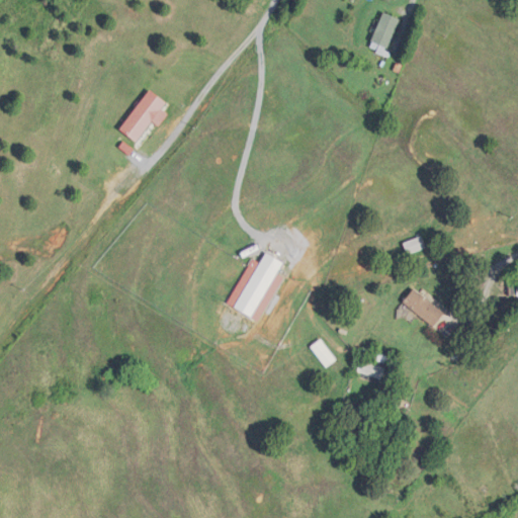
[(379,53),(395,46),(389,32),(402,26),(396,12),(380,19),(384,27),(370,34),(379,53)]
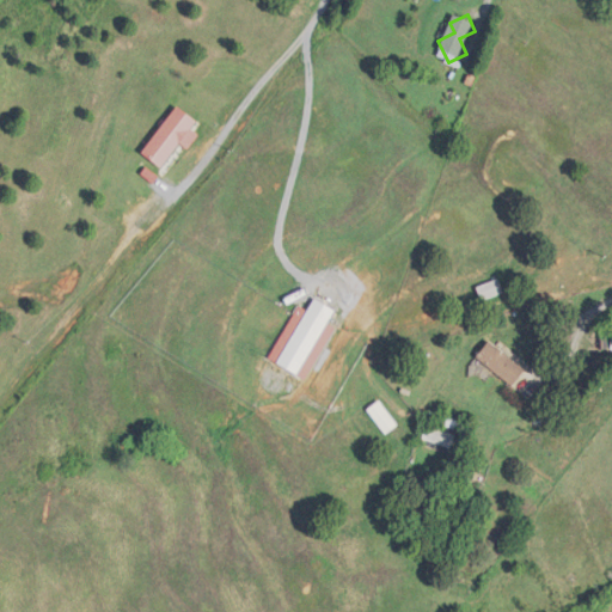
[(160,166),(197,122),(179,106),(142,151),(160,166)]
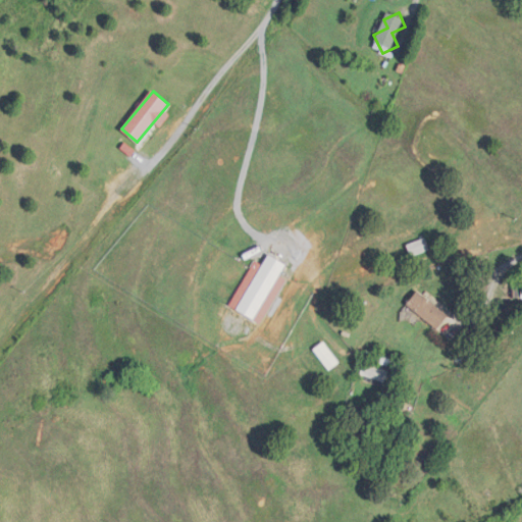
[(408,245),(412,257),(430,250),(425,238),(408,245)]
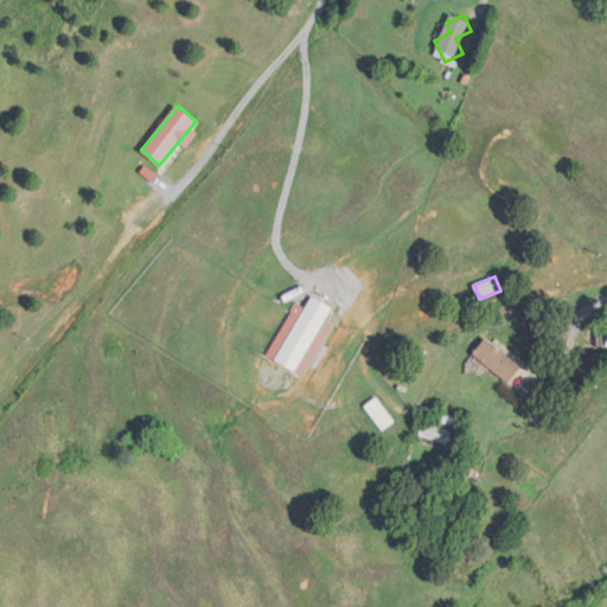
[(473,355),(509,383),(522,366),(486,338),(473,355)]
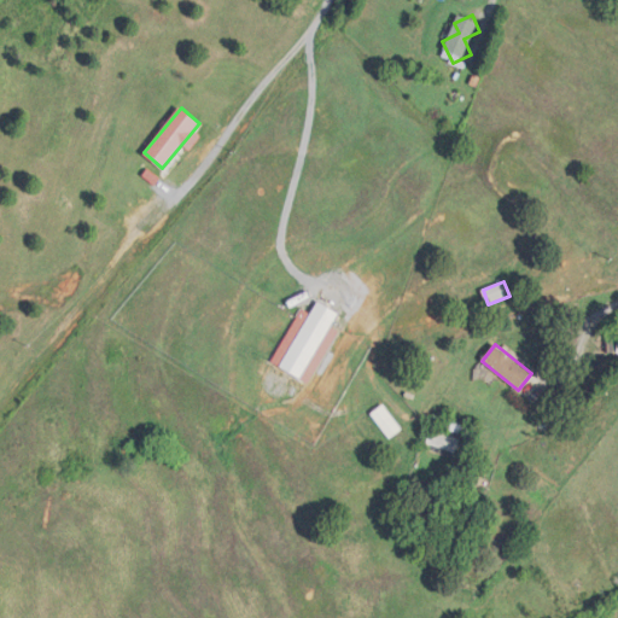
[(390,439),(403,429),(383,404),(371,415),(390,439)]
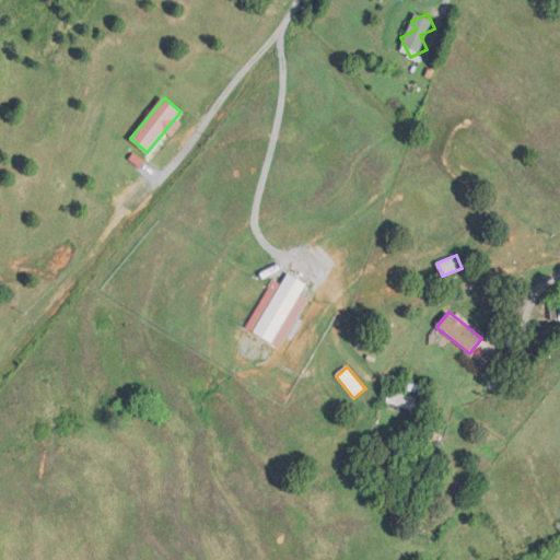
[(412,411),(418,397),(391,388),(386,401),(412,411)]
